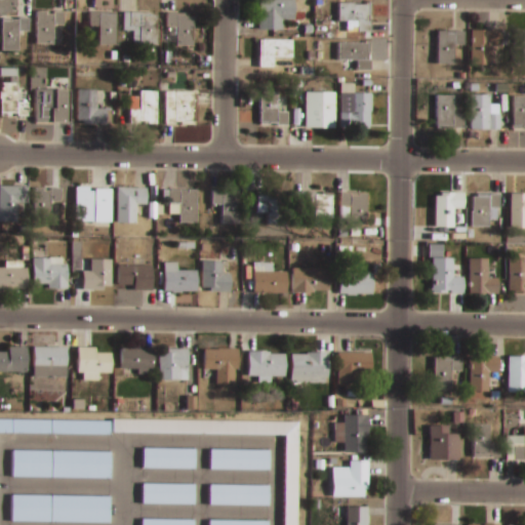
[(261,1),(277,1),(277,0),(292,0),(292,17),(263,17),(261,1)]
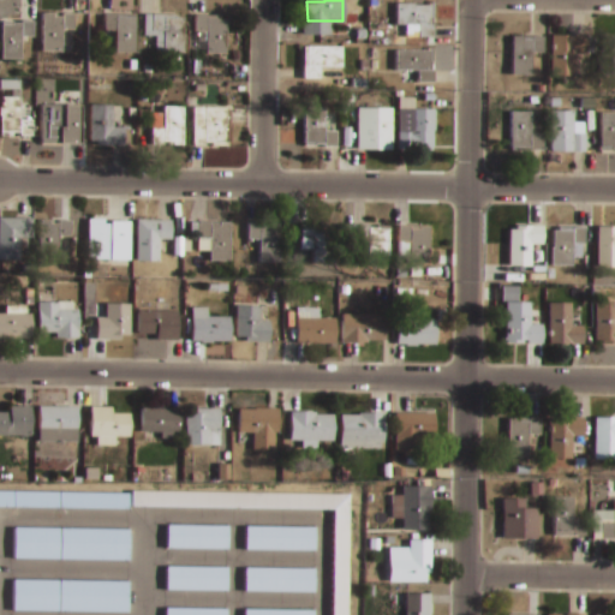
[(396,3),(415,3),(415,5),(431,5),(431,3),(434,3),(434,18),(431,18),(431,24),(434,24),(435,37),(418,37),(418,24),(396,24),(396,3)]
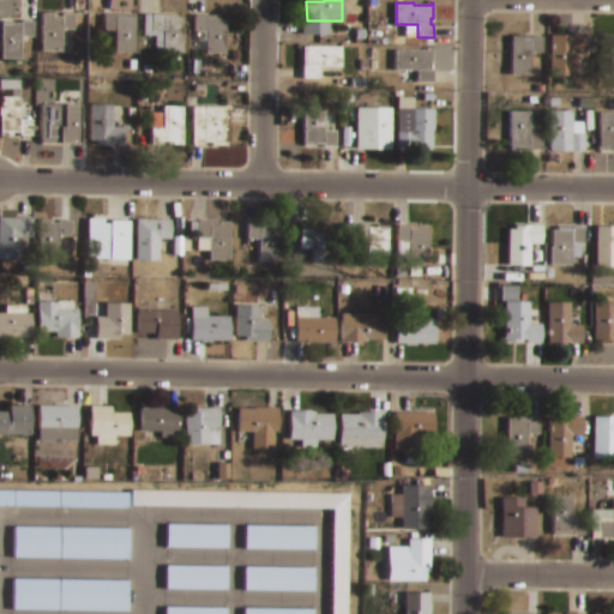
[(41,13),(55,13),(55,17),(61,17),(61,13),(73,13),(73,29),(61,29),(61,52),(41,52),(41,13)]
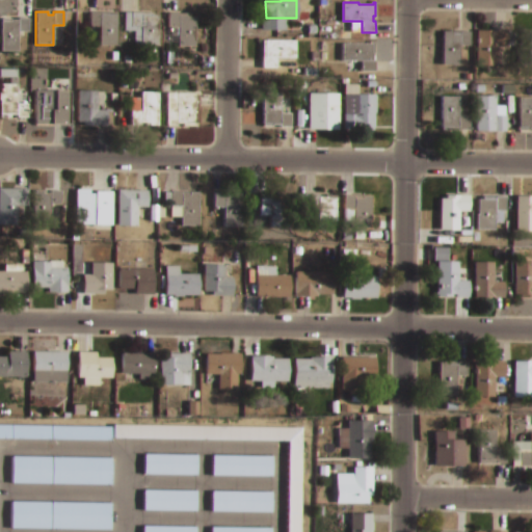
[(89,12),(116,12),(116,45),(100,45),(100,25),(89,25),(89,12)]
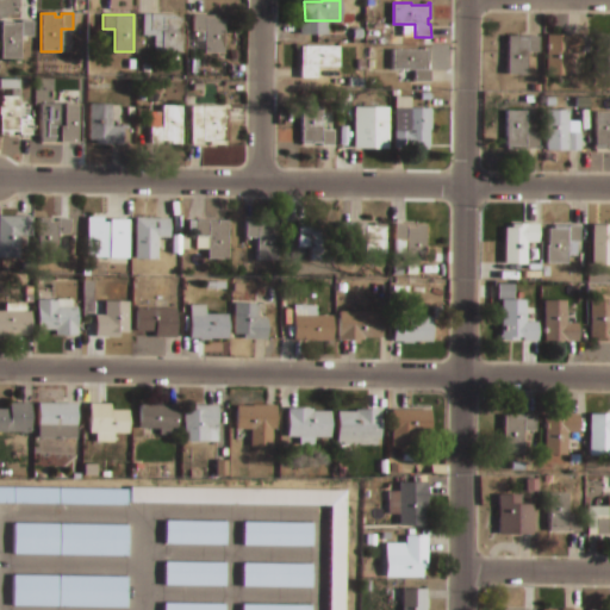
[(150,14),(176,14),(176,18),(181,18),(181,35),(182,35),(182,51),(161,53),(161,30),(150,30),(150,14)]
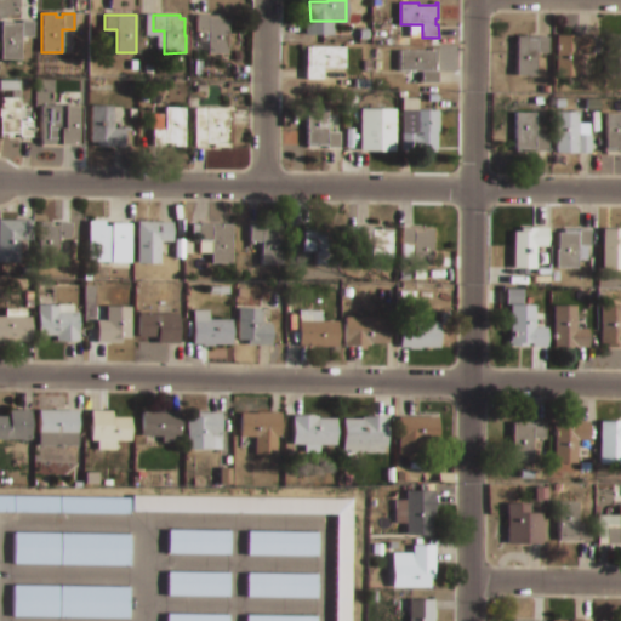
[(197,16),(222,16),(222,20),(228,20),(228,55),(209,55),(209,30),(197,30),(197,16)]
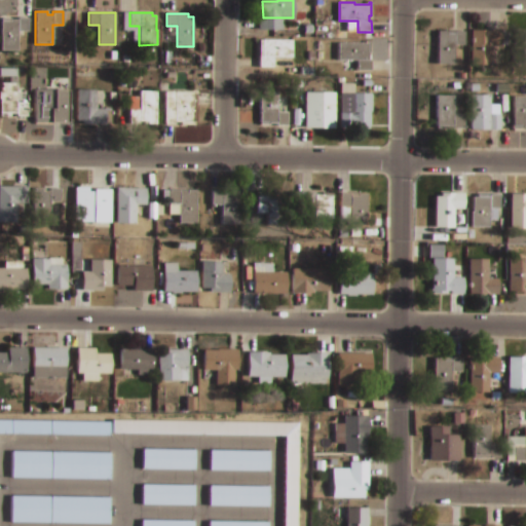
[(0,19),(10,19),(10,21),(17,21),(17,19),(28,19),(28,31),(16,31),(17,50),(0,50),(0,19)]
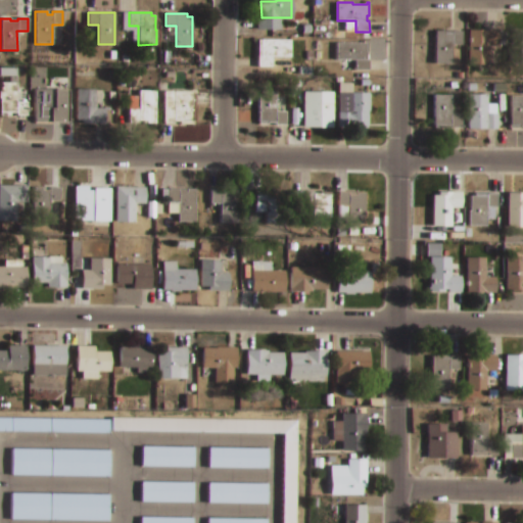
[(469,30),(500,30),(500,46),(488,46),(488,64),(469,64),(469,30)]
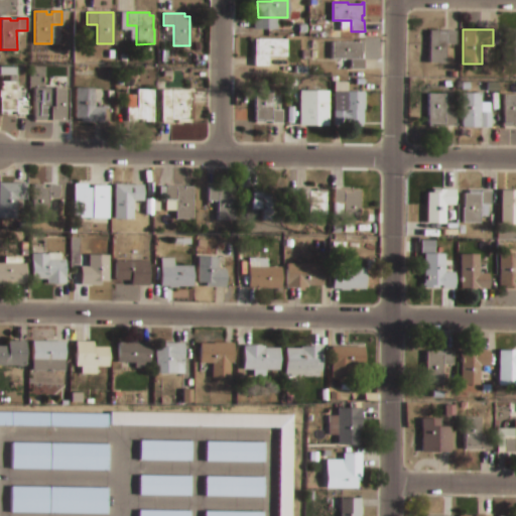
[(429,30),(457,30),(457,44),(446,44),(446,62),(429,62),(429,30)]
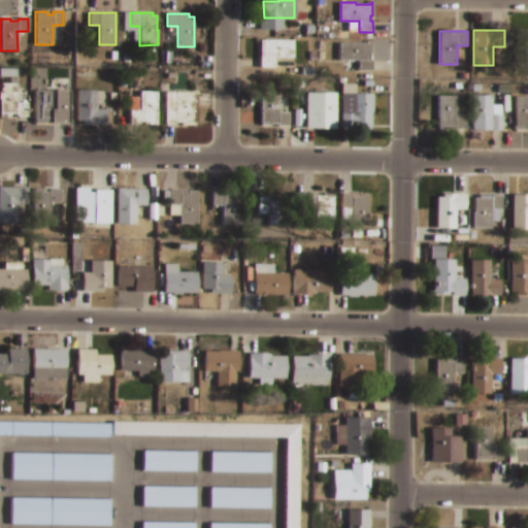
[(517,32),(527,32),(527,64),(517,64),(517,32)]
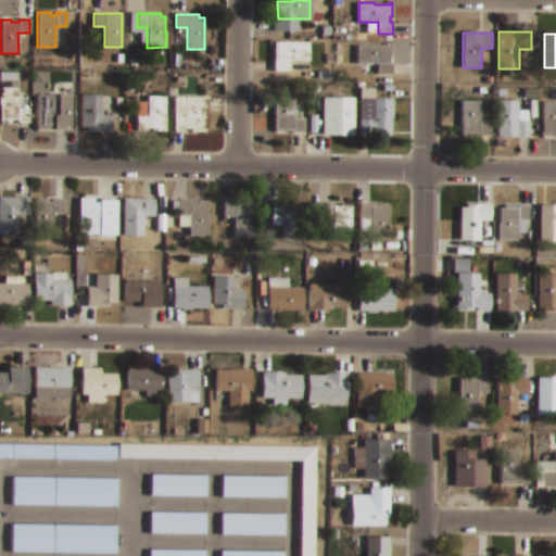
[(274,42),(310,42),(310,60),(289,61),(289,71),(274,71),(274,42)]
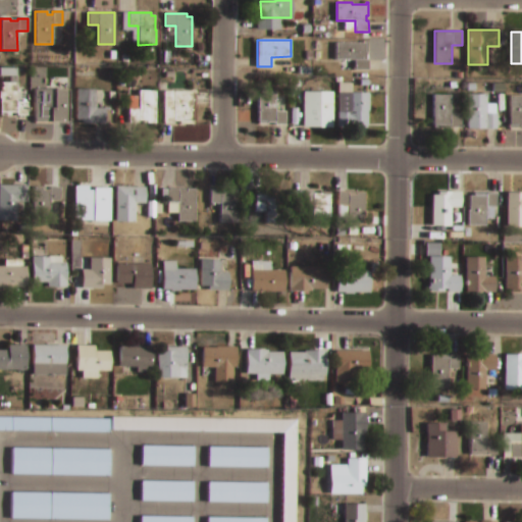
[(335,43),(368,43),(368,69),(355,69),(355,59),(335,59),(335,43)]
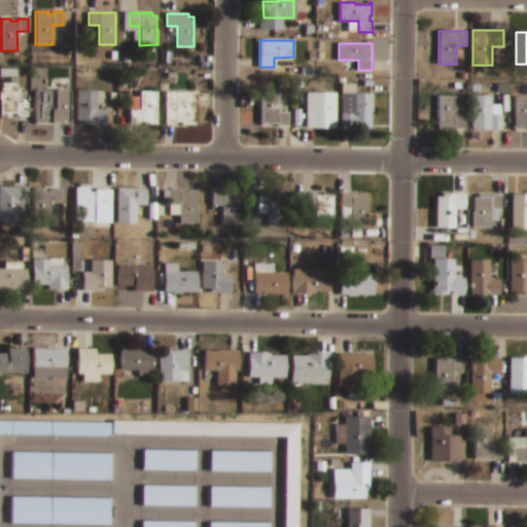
[(0,83),(1,83),(1,77),(0,77),(0,69),(16,69),(16,76),(15,76),(15,83),(16,83),(16,103),(28,103),(28,116),(0,116),(0,83)]
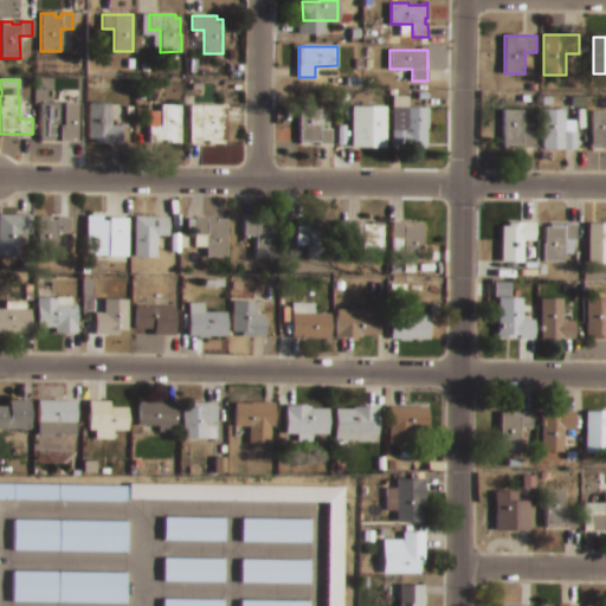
[(392,100),(407,98),(408,107),(427,107),(427,146),(392,146),(392,100)]
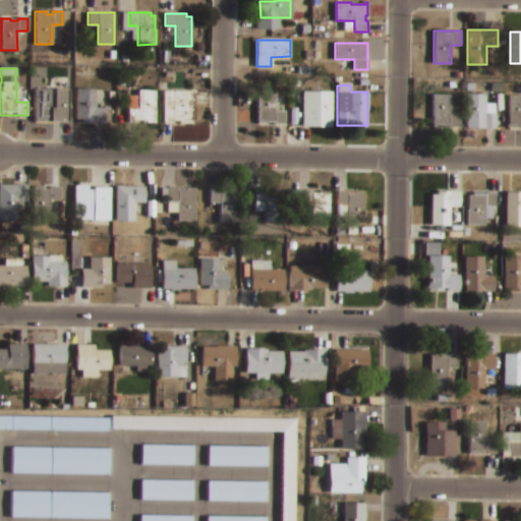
[(34,89),(51,89),(51,108),(54,108),(53,89),(67,89),(67,121),(34,121),(34,89)]
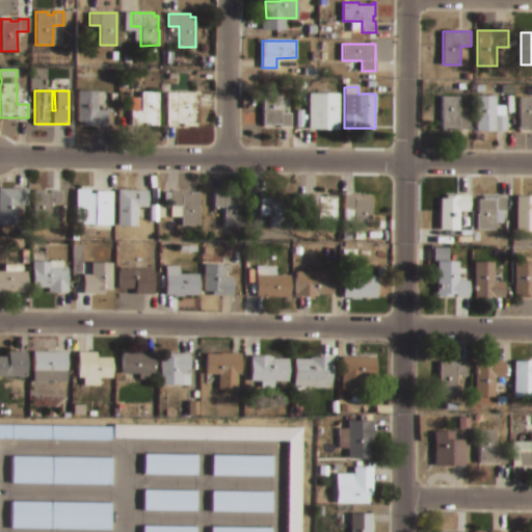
[(78,90),(98,90),(97,110),(106,110),(106,126),(82,126),(82,123),(77,123),(78,90)]
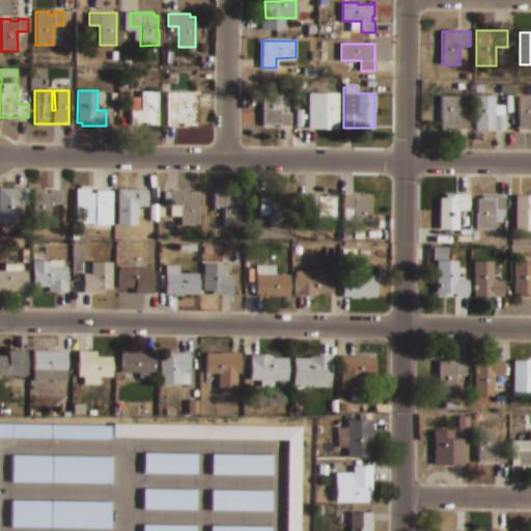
[(131,111),(141,111),(141,92),(158,92),(158,124),(131,124),(131,111)]
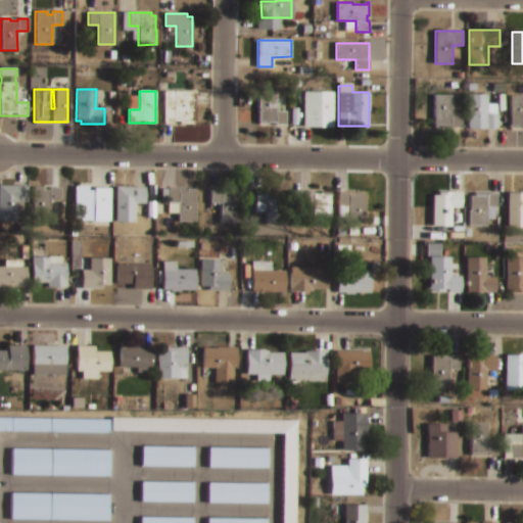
[(164,92),(192,92),(192,107),(191,107),(191,122),(175,122),(175,125),(164,125),(164,92)]
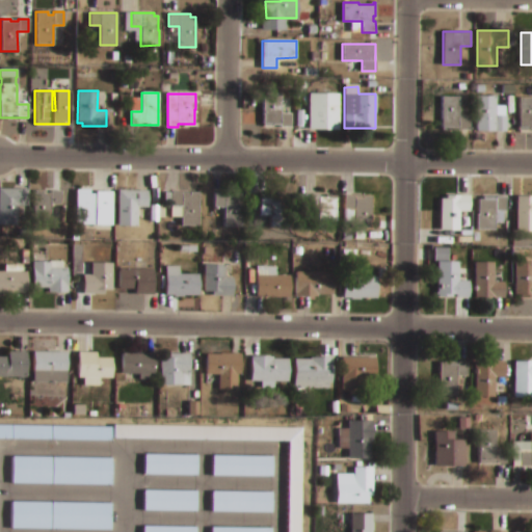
[(263,94),(280,94),(280,113),(291,113),(291,128),(280,128),(280,126),(272,126),(272,124),(263,124),(263,94)]
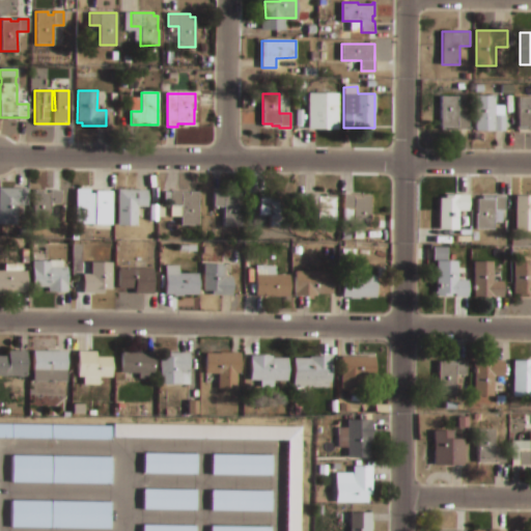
[(309,94),(337,94),(337,129),(309,129),(309,94)]
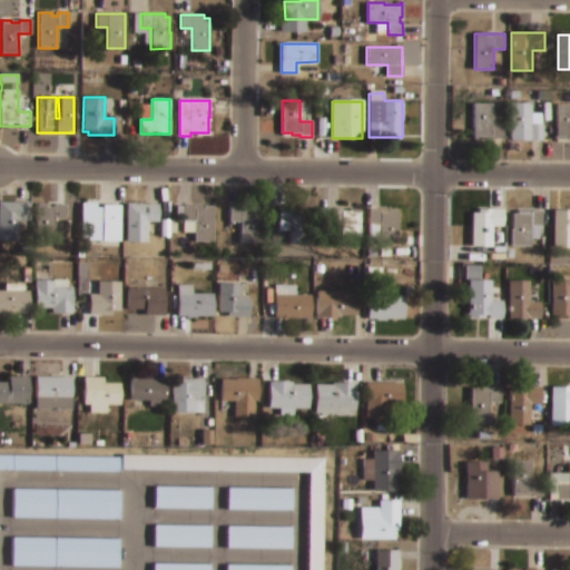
[(511,102),(532,102),(532,124),(543,124),(543,140),(511,140),(511,102)]
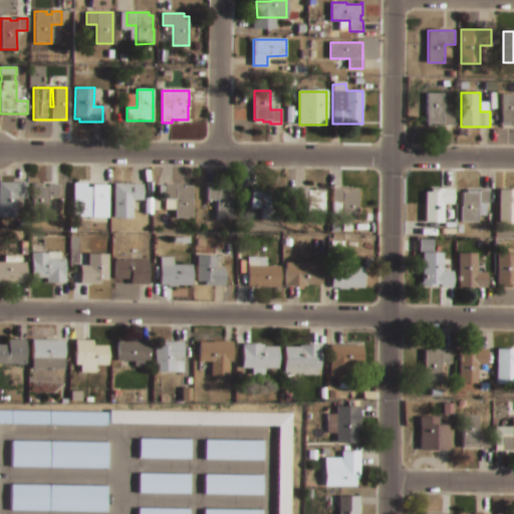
[(427,93),(445,93),(445,112),(455,112),(455,125),(427,125),(427,93)]
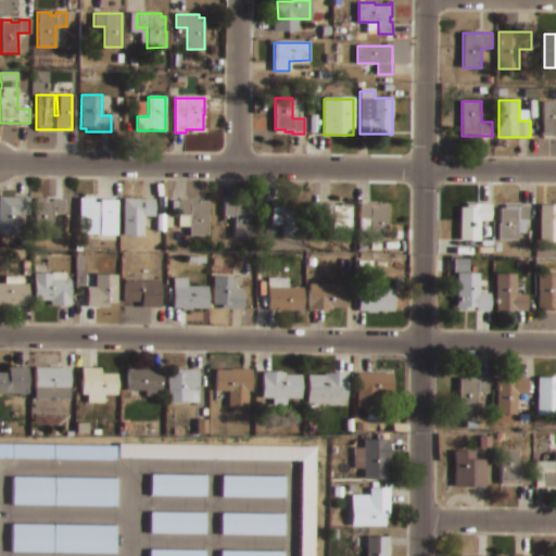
[(543,102),(555,102),(555,136),(543,137),(543,102)]
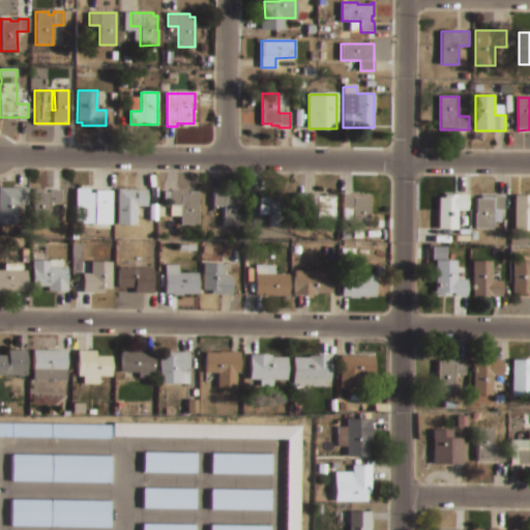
[(0,187),(28,187),(28,205),(17,205),(17,225),(0,225),(0,187)]
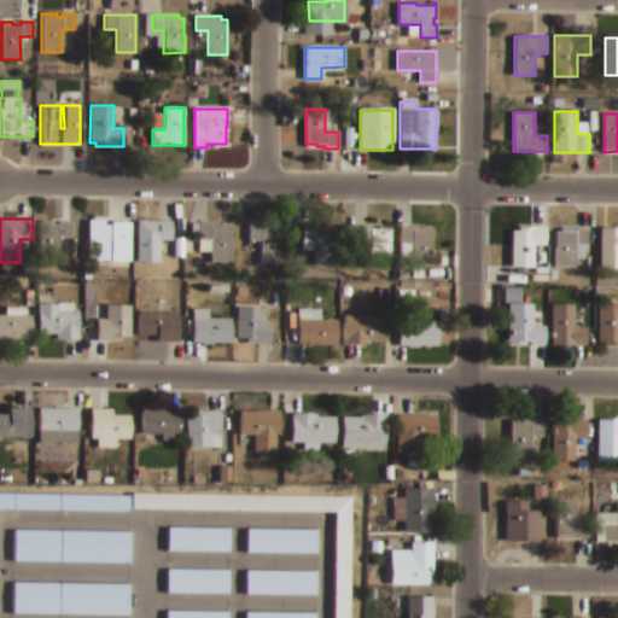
[(39,222),(53,221),(53,225),(58,225),(58,222),(70,222),(70,238),(58,238),(58,261),(39,261),(39,222)]
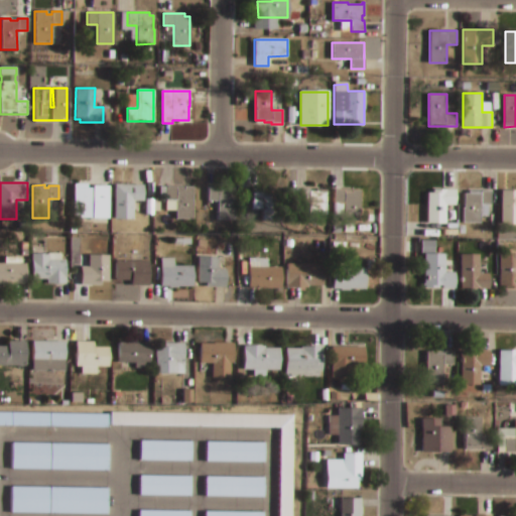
[(114,184),(143,185),(143,201),(133,201),(133,220),(114,219),(114,184)]
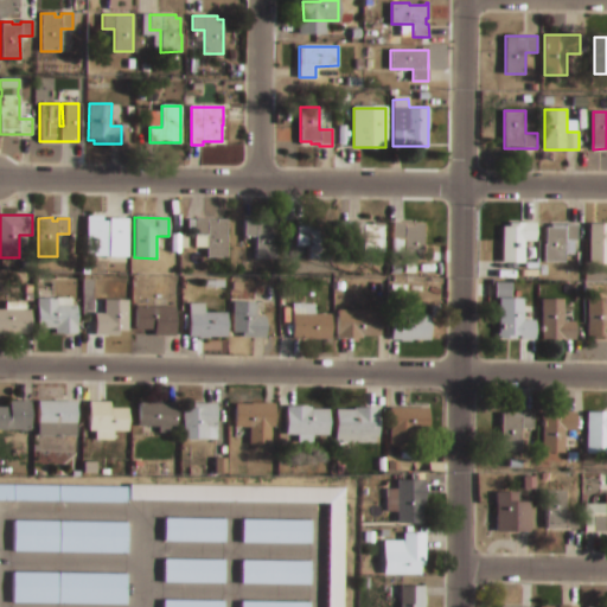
[(85,218),(120,218),(120,235),(108,235),(108,256),(85,256),(85,218)]
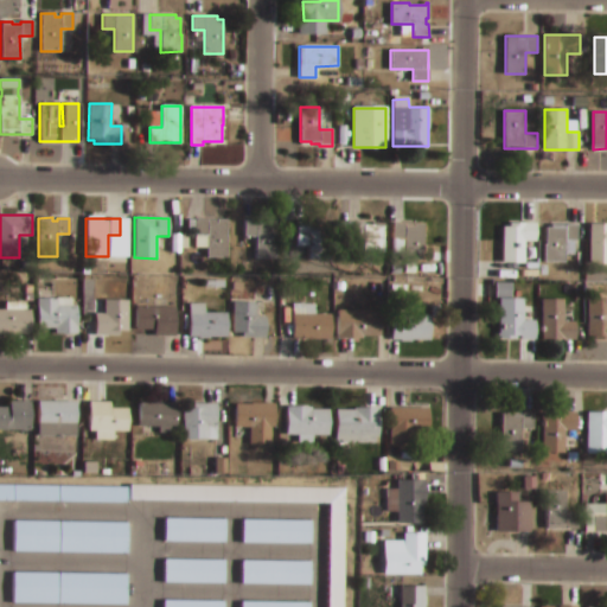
[(195,219),(225,219),(227,257),(206,257),(206,235),(195,235),(195,219)]
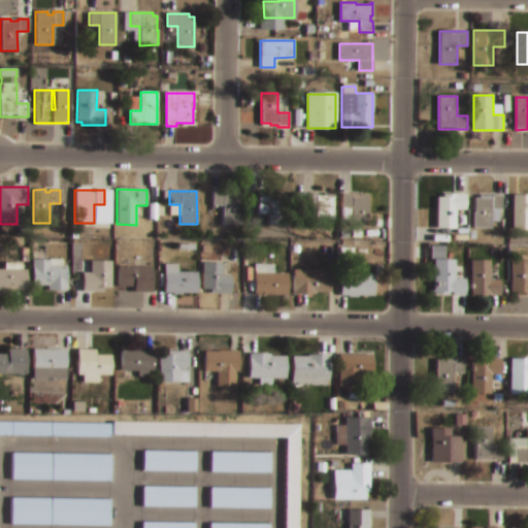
[(211,192),(239,192),(239,225),(223,225),(223,206),(211,206),(211,192)]
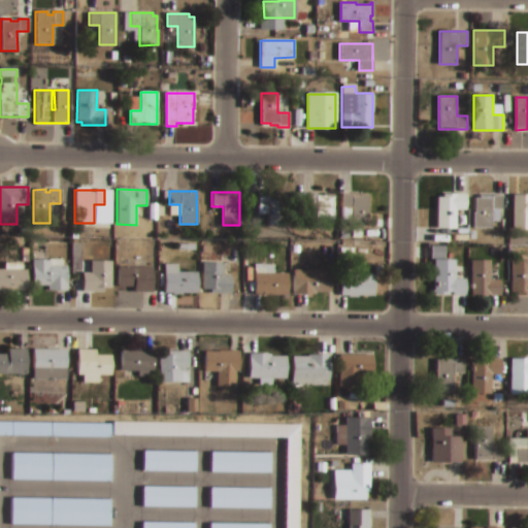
[(258,193),(281,193),(281,195),(285,195),(285,210),(286,210),(286,226),(258,226),(258,193)]
